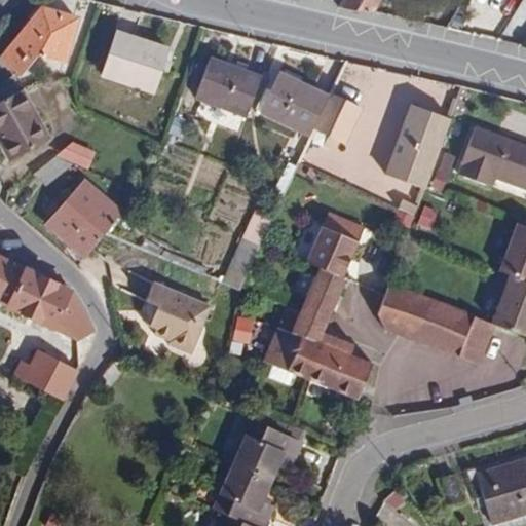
[(343,0),(339,7),(371,12),(378,0),(343,0)]
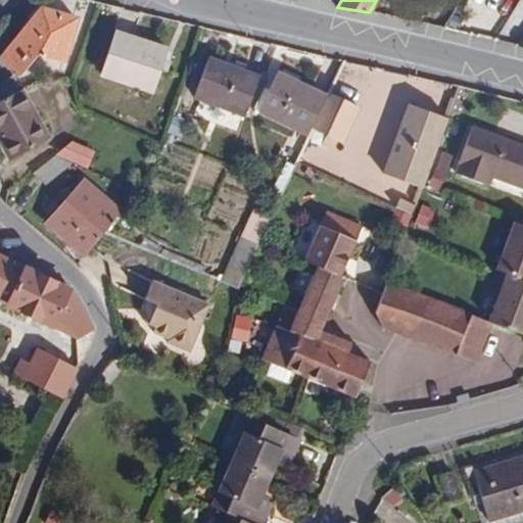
[(63,59),(76,18),(41,8),(0,57),(19,73),(37,52),(63,59)]
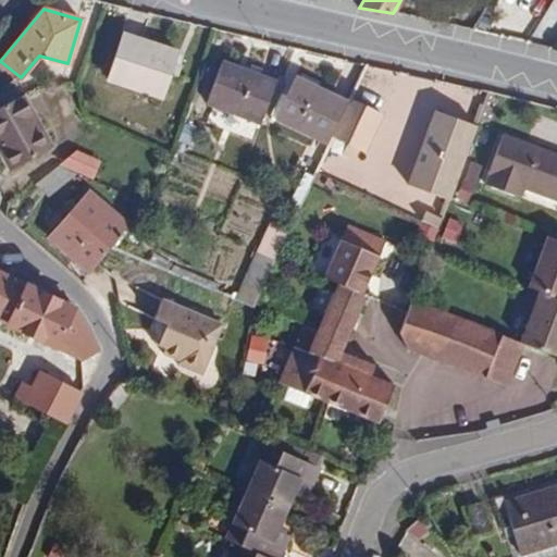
[(163,97),(177,51),(122,33),(108,79),(163,97)]
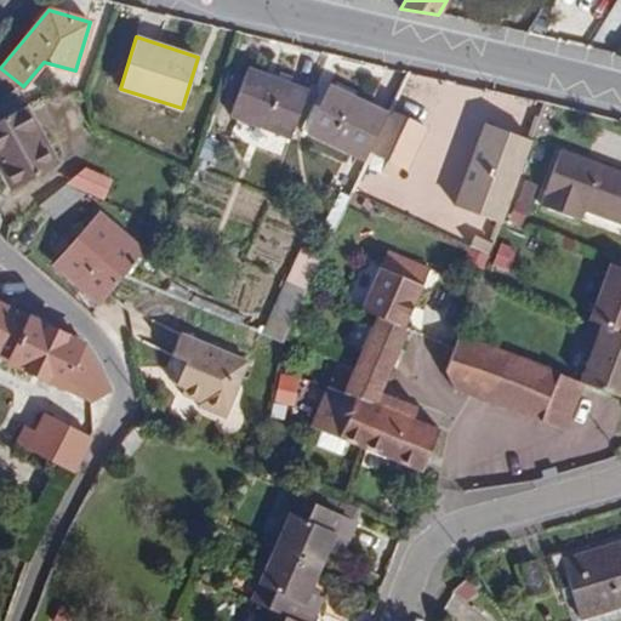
[(229,114),(290,138),(308,91),(248,69),(229,114)]
